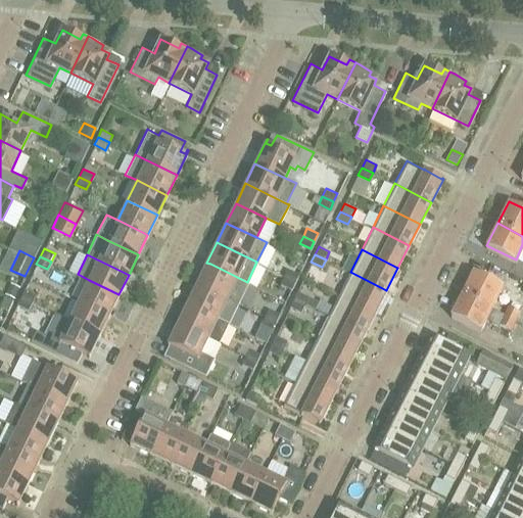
[(247,282),(210,264),(206,263),(197,282),(238,301),(247,282)]
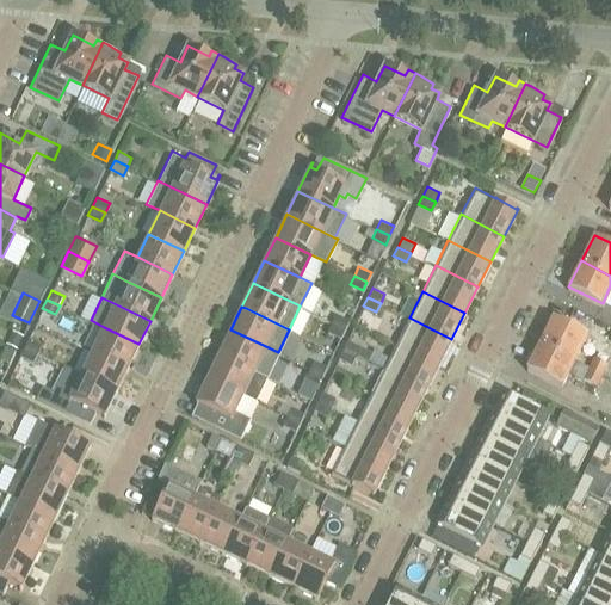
[(335,313),(332,321),(345,328),(349,319),(335,313)]
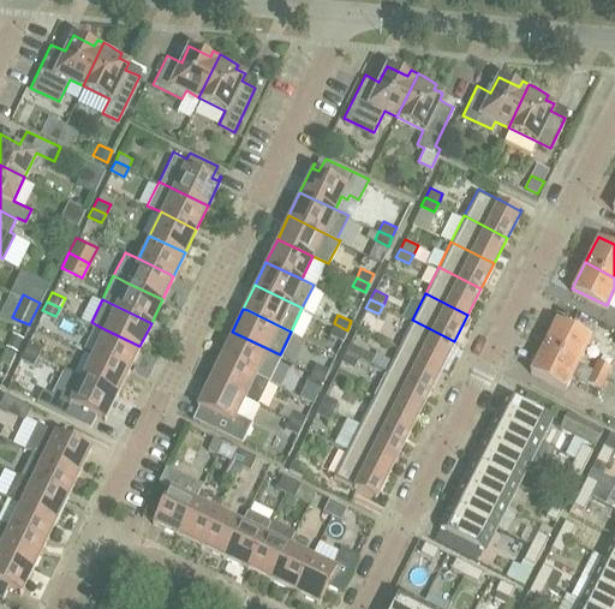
[(556,317),(543,344),(578,360),(591,335),(556,317)]
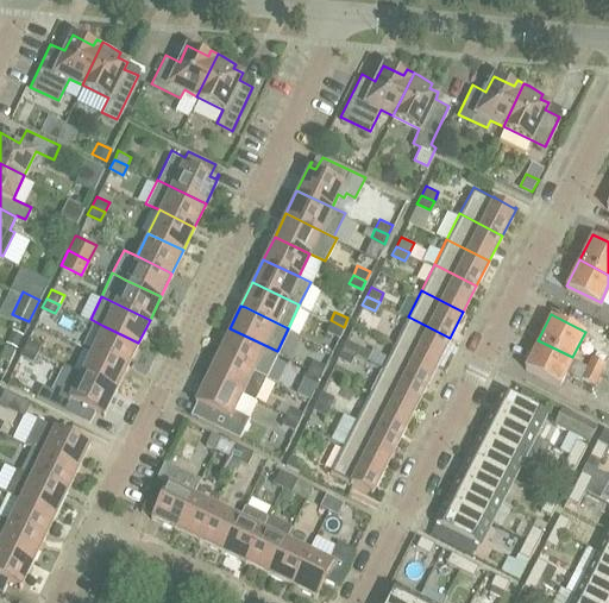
[(438,363),(450,338),(408,316),(395,341),(438,363)]
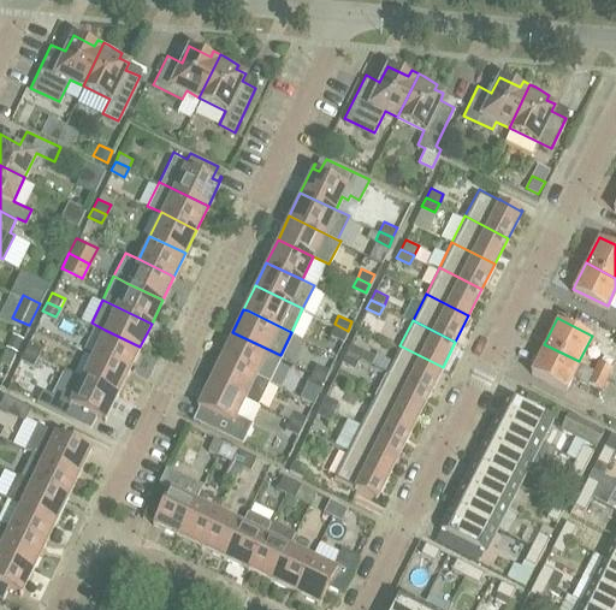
[(348,331),(335,324),(330,333),(343,339),(348,331)]
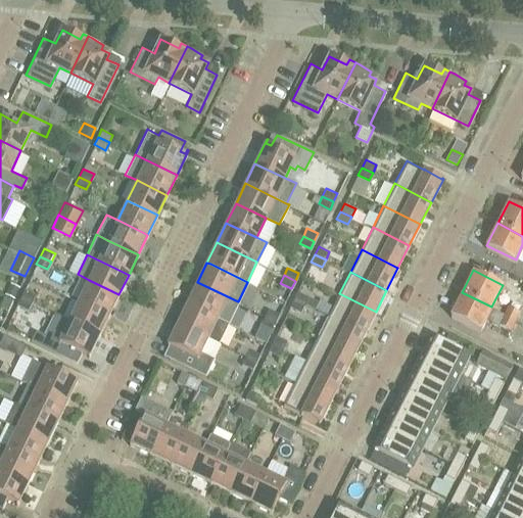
[(119,294),(89,280),(79,299),(109,314),(119,294)]
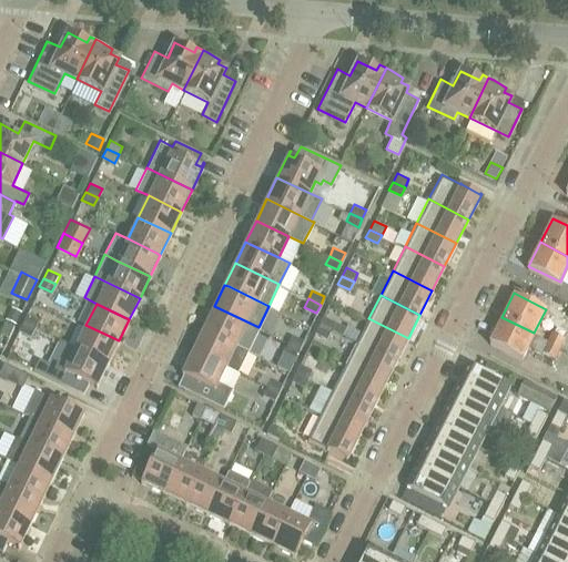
[(247,349),(259,327),(214,306),(204,328),(247,349)]
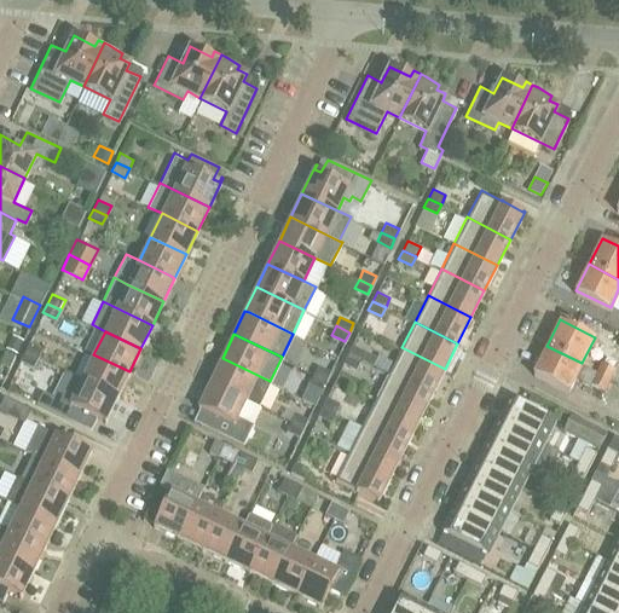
[(29,341),(24,350),(38,357),(42,347),(29,341)]
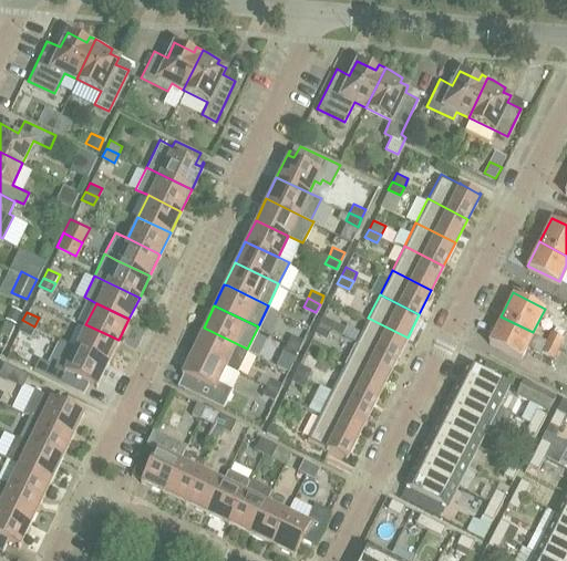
[(318,322),(330,329),(334,320),(322,314),(318,322)]
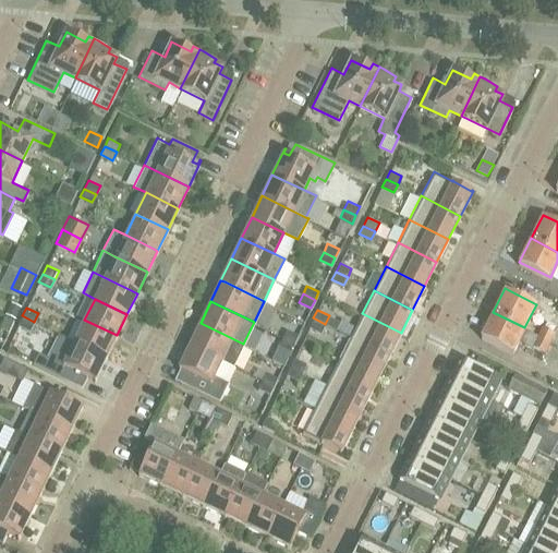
[(0,325),(8,329),(13,317),(1,312),(0,313),(0,325)]
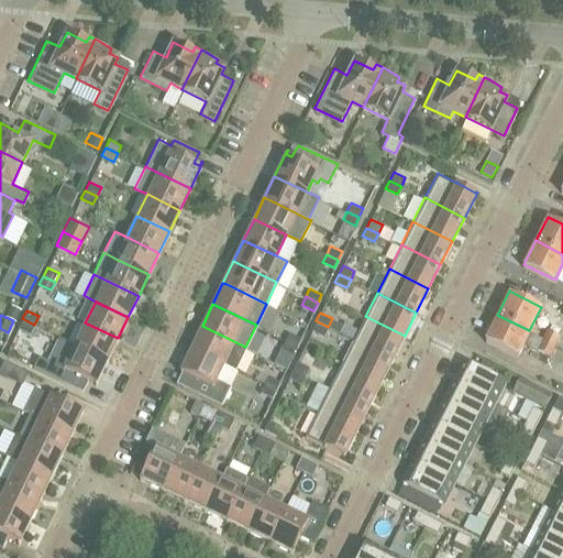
[(529,330),(497,315),(486,339),(517,354),(523,342),(538,350),(538,348),(550,353),(554,343),(543,338),(529,330)]
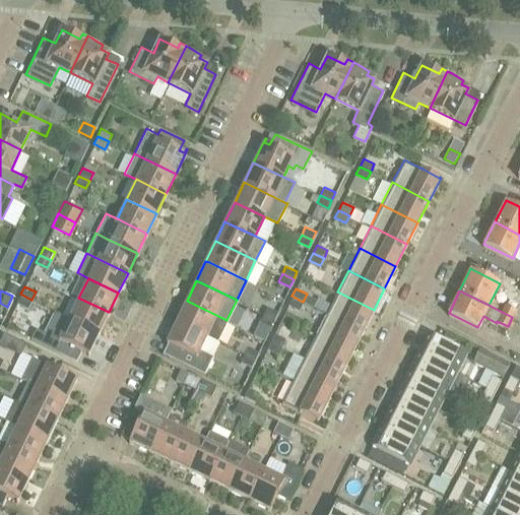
[(326,313),(363,331),(374,310),(337,292),(326,313)]
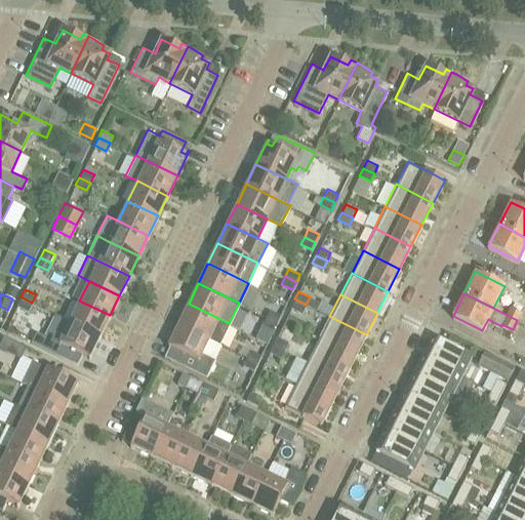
[(32,303),(21,296),(17,305),(29,310),(32,303)]
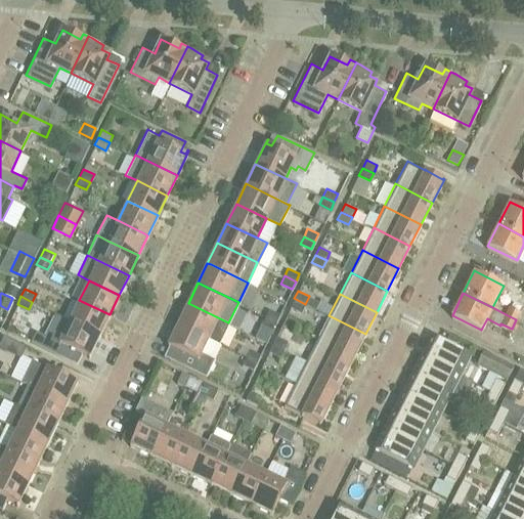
[(310,296),(306,303),(314,307),(318,300),(310,296)]
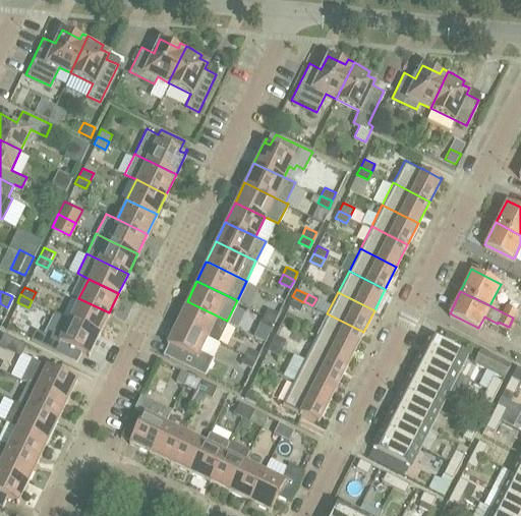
[(303,302),(292,296),(289,304),(299,309),(303,302)]
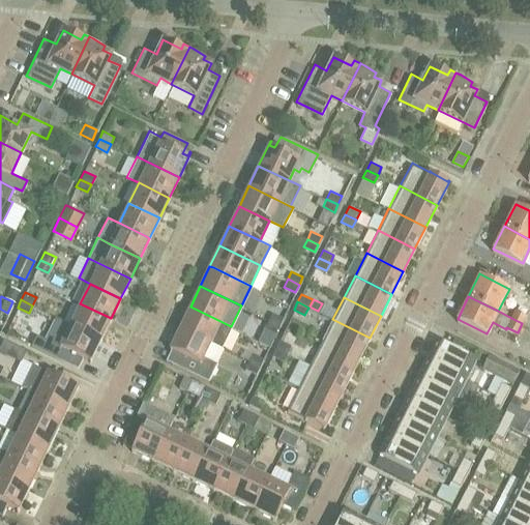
[(100,339),(101,337),(111,318),(80,303),(70,324),(100,339)]
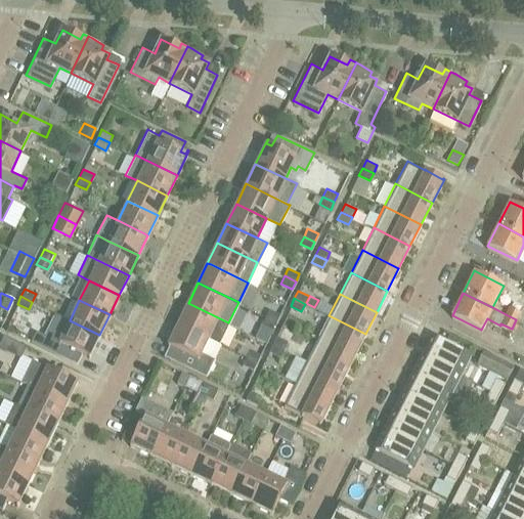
[(228,322),(188,303),(178,322),(209,338),(219,343),(228,322)]
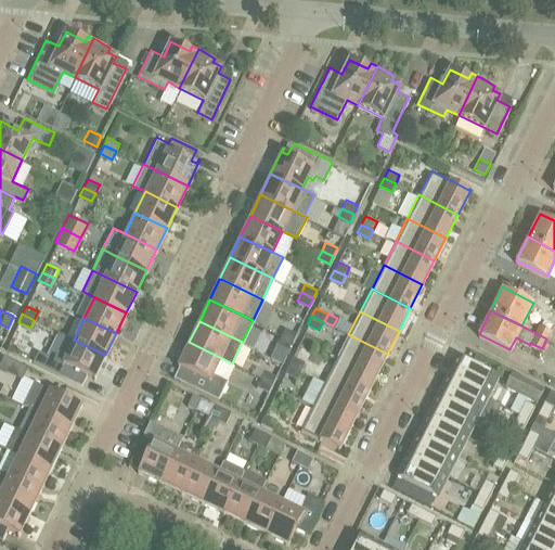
[(536,333),(546,339),(552,329),(540,323),(536,333)]
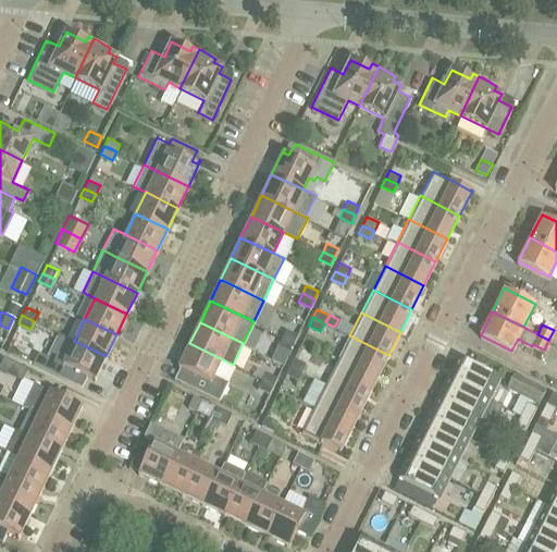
[(282,335),(294,341),(298,333),(286,328),(282,335)]
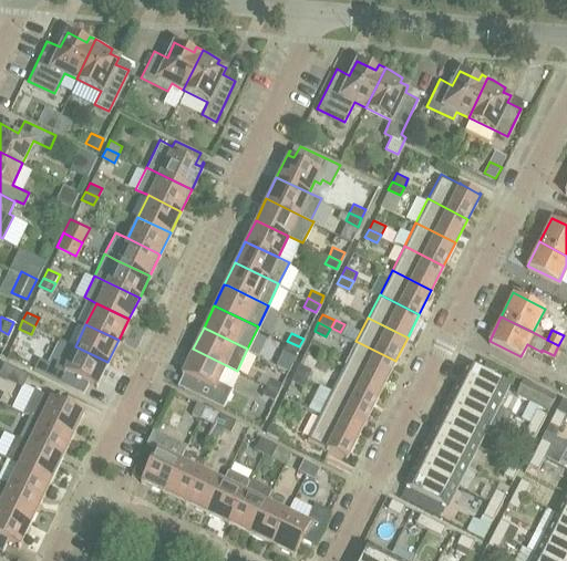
[(95,384),(96,385),(107,362),(75,346),(75,345),(60,338),(49,360),(39,355),(34,366),(59,378),(59,380),(83,391),(89,380),(95,384)]
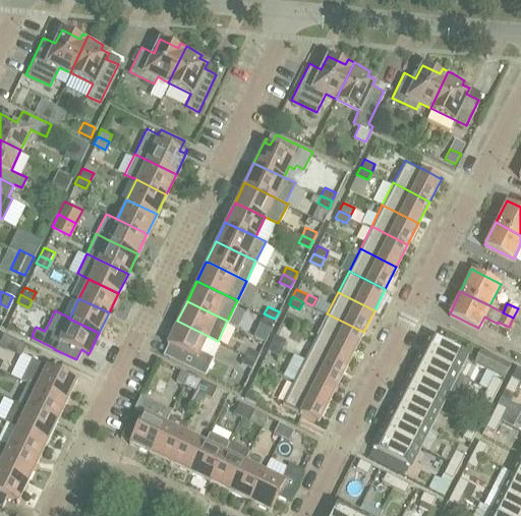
[(275,319),(264,313),(259,322),(271,327),(275,319)]
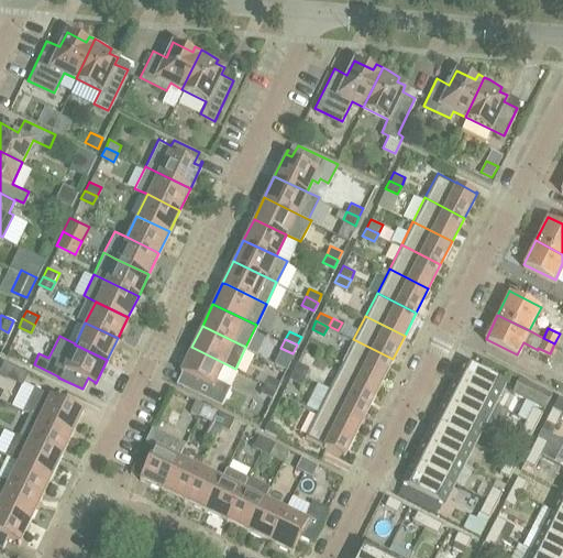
[(353,339),(341,363),(381,383),(393,359),(353,339)]
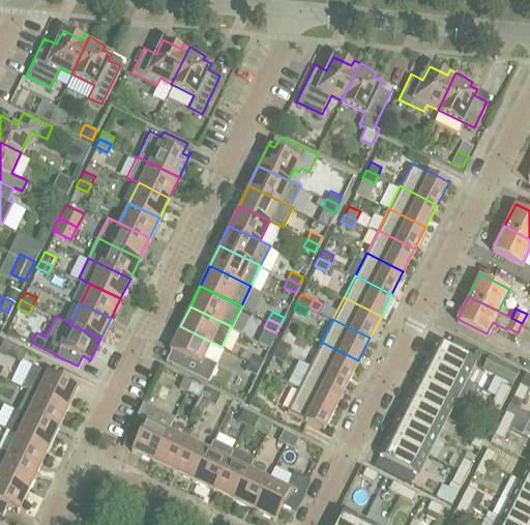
[(180,326),(179,328),(170,348),(171,349),(166,359),(208,380),(217,361),(204,355),(211,342),(180,326)]
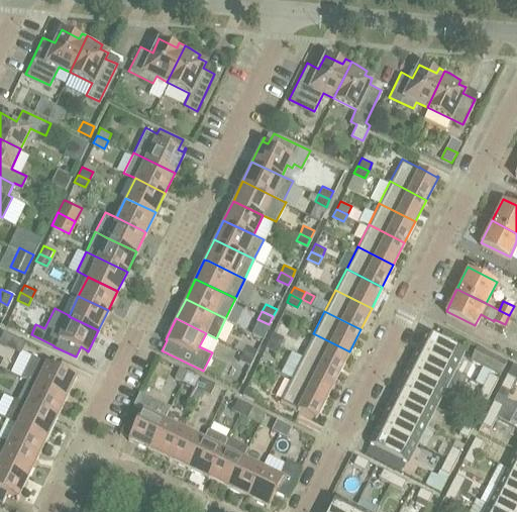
[(273,330),(269,338),(280,343),(284,335),(273,330)]
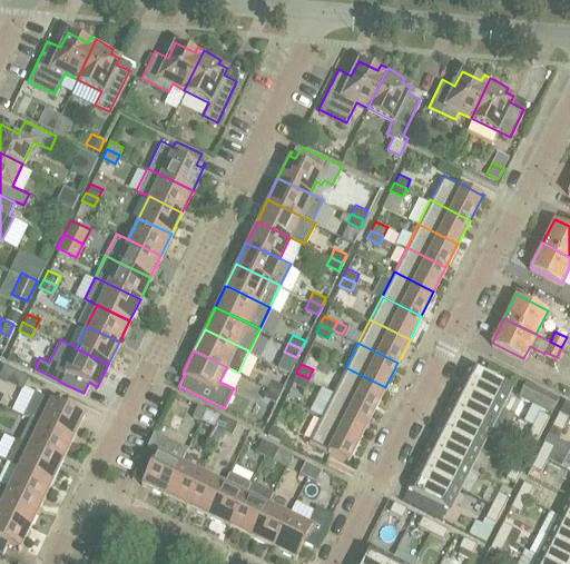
[(462,386),(498,404),(508,384),(510,385),(511,384),(471,364),(470,365),(472,366),(462,386)]
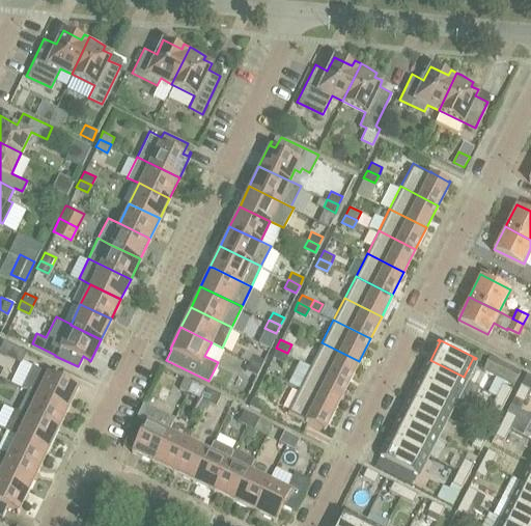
[(310,364),(347,383),(359,361),(322,342),(310,364)]
